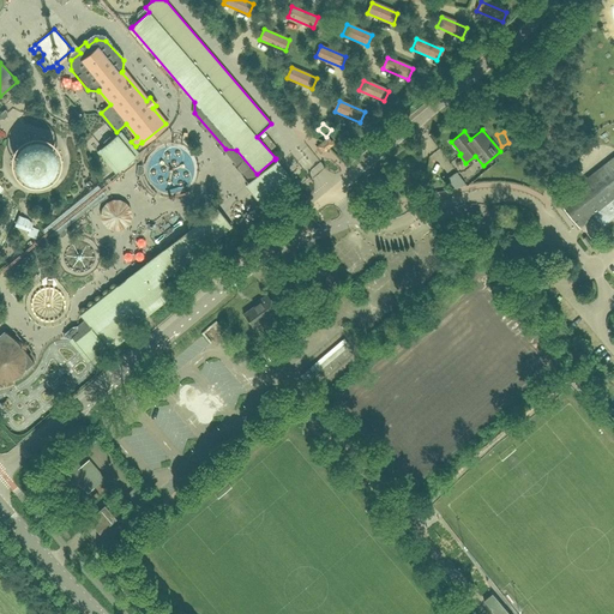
[(137,150),(122,134),(110,144),(106,149),(102,151),(101,152),(116,172),(138,154),(137,150)]
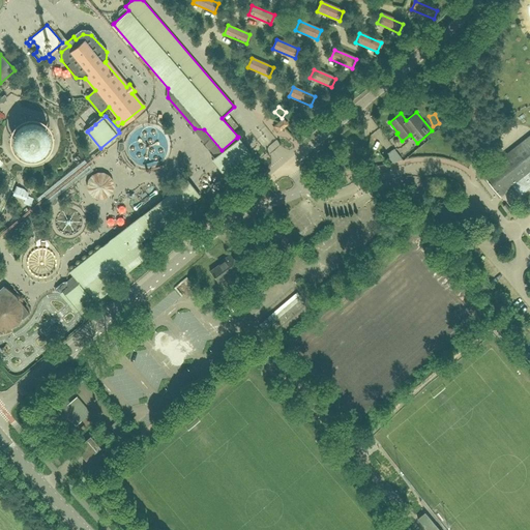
[(277,122),(274,125),(280,130),(284,127),(288,123),(283,118),(277,122)]
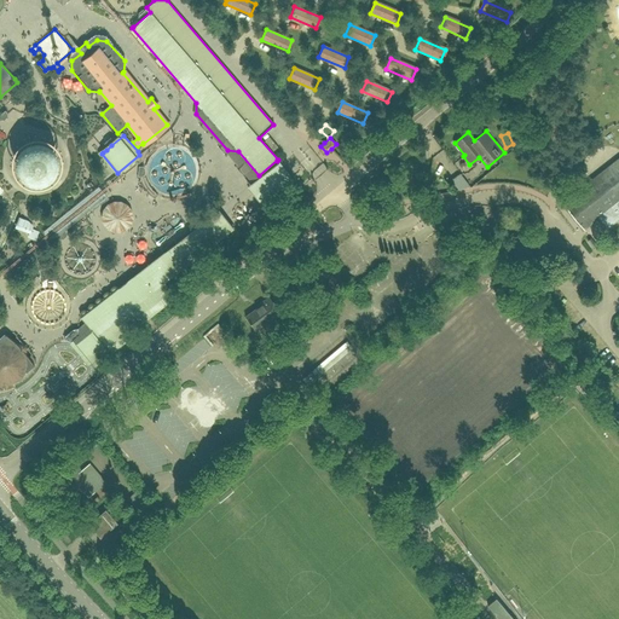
[(618,160),(562,204),(570,214),(583,230),(597,217),(607,229),(618,218),(618,160)]
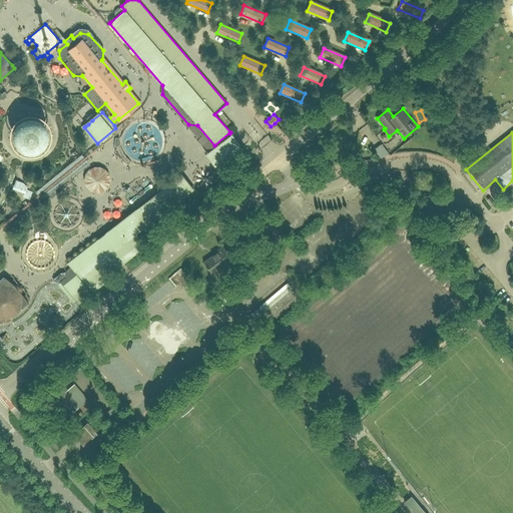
[(217,170),(244,149),(236,139),(235,139),(236,140),(210,160),(209,160),(216,169),(217,170)]
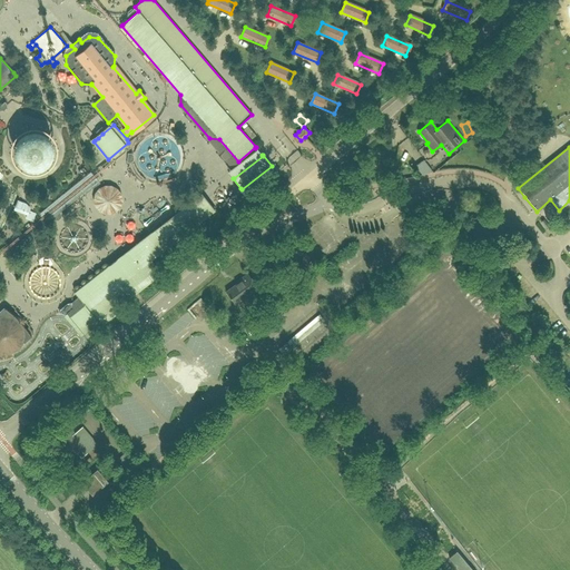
[(233,174),(242,167),(237,161),(228,168),(233,174)]
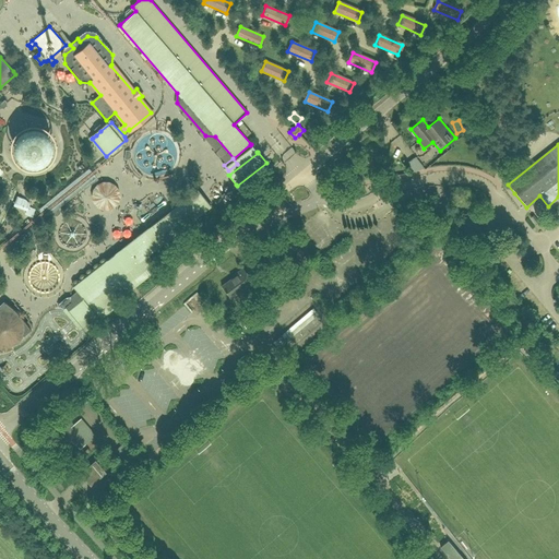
[(94,191),(93,197),(94,202),(97,207),(103,210),(108,210),(114,207),(117,203),(118,198),(117,192),(114,188),(108,185),(103,185),(98,187),(94,191)]
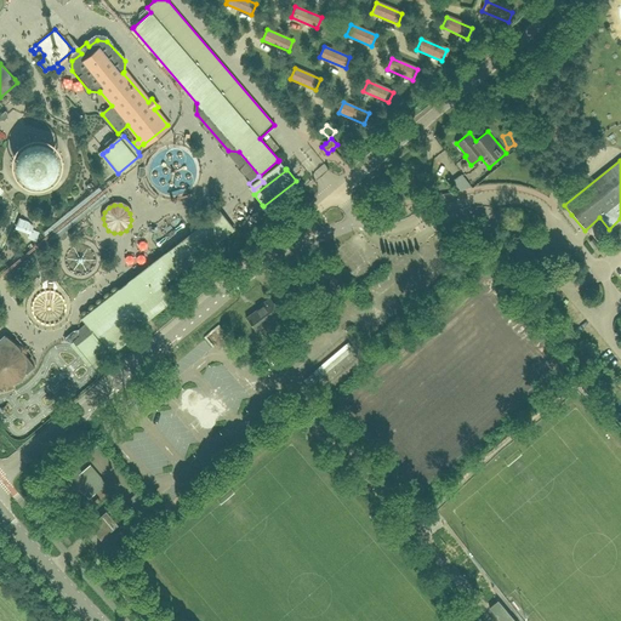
[(240,224),(245,227),(250,227),(254,224),(257,221),(258,216),(257,211),(255,208),(250,205),(245,205),(240,208),(238,211),(237,215),(237,216),(238,221),(240,224)]
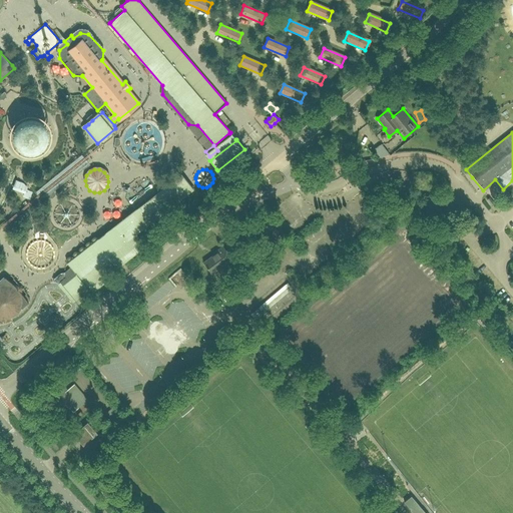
[(13,188),(25,194),(29,186),(16,180),(13,188)]
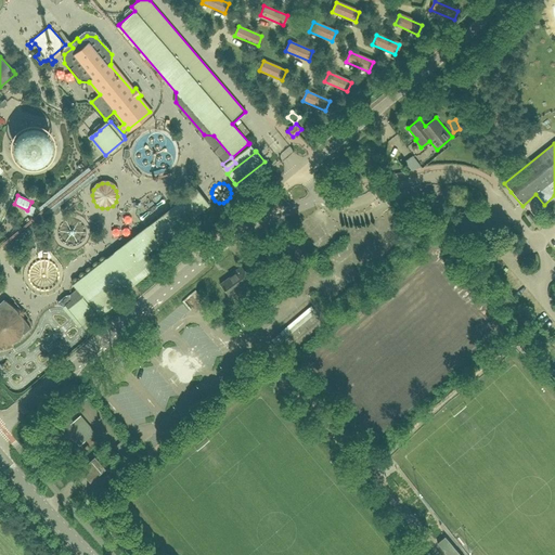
[(119,294),(108,302),(110,305),(158,267),(149,254),(208,205),(204,199),(201,202),(197,197),(125,254),(132,263),(110,282),(119,294)]
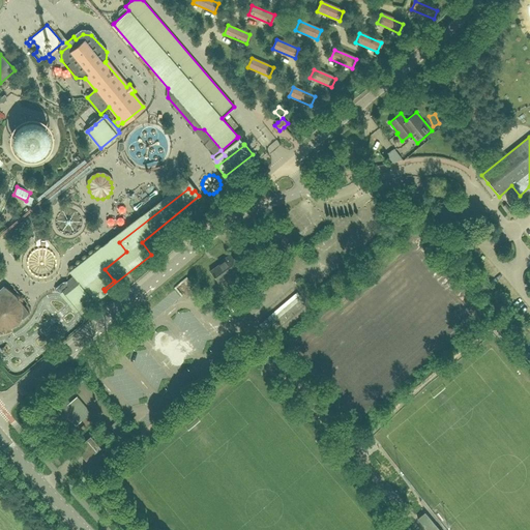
[(291,196),(282,199),(284,204),(293,202),(291,196)]
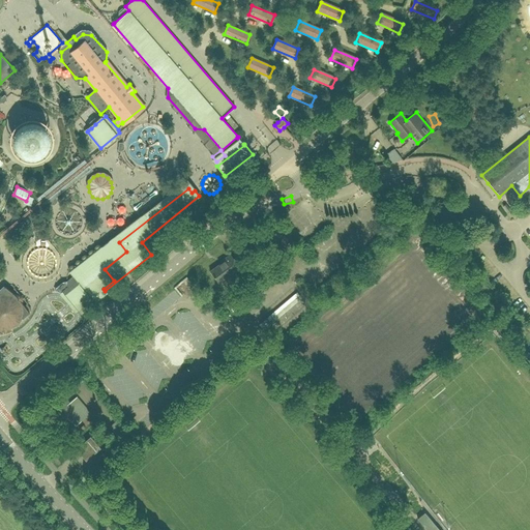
[(31,205),(33,199),(28,197),(25,203),(31,205)]
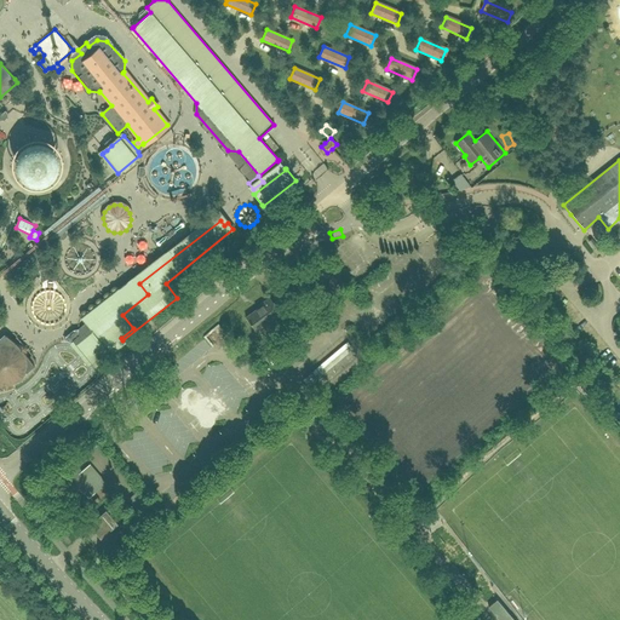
[(59,254),(59,260),(61,268),(64,274),(69,277),(76,280),(82,280),(90,279),(92,276),(95,274),(97,271),(98,269),(101,262),(101,256),(98,250),(93,244),(91,242),(87,241),(80,239),(74,240),(69,242),(68,244),(63,248),(59,254)]
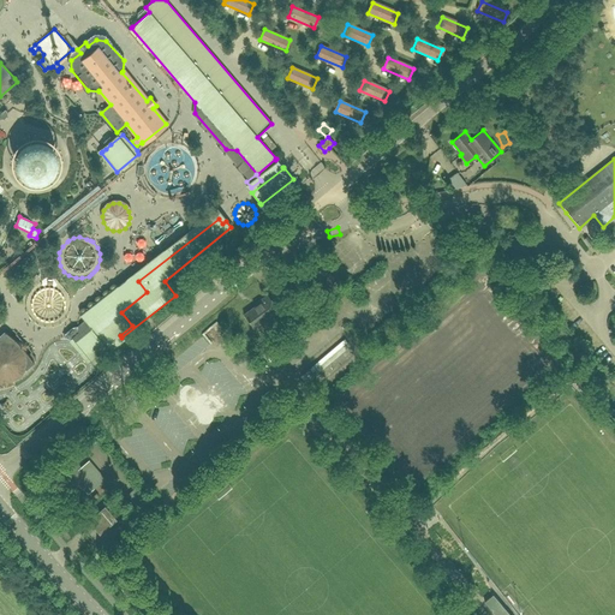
[(304,312),(282,282),(273,290),(294,318),(304,312)]
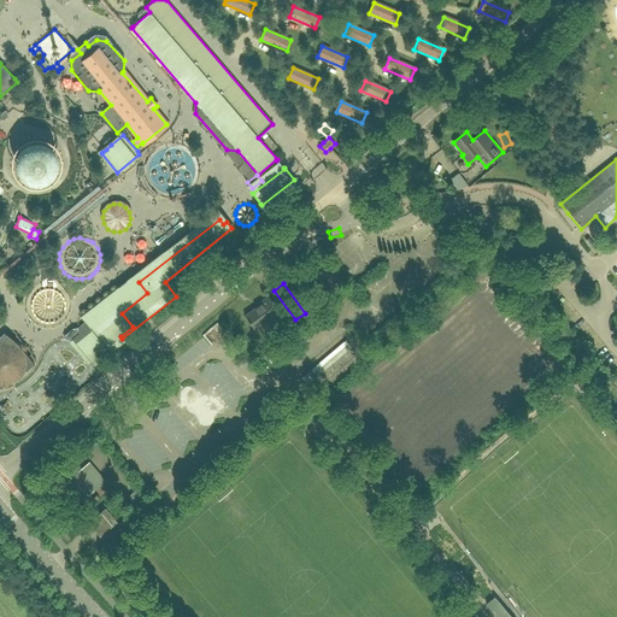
[(110,305),(107,303),(115,297),(109,291),(81,312),(90,324),(101,316),(99,312),(110,305)]
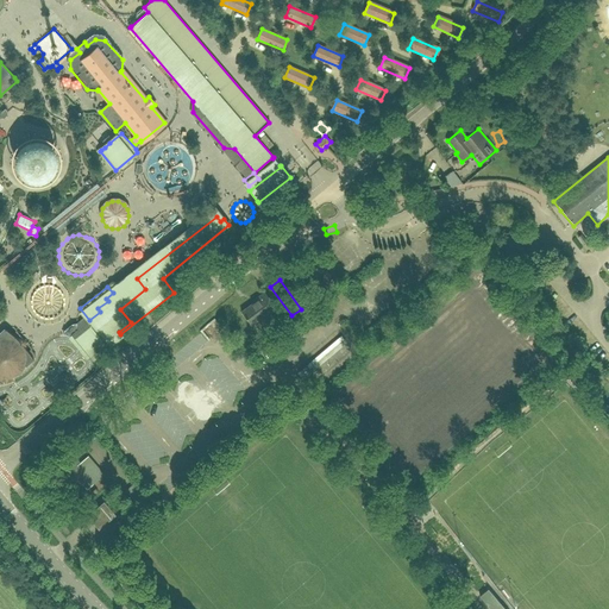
[(267,316),(277,309),(264,293),(252,301),(253,302),(242,312),(251,325),(265,315),(267,316)]
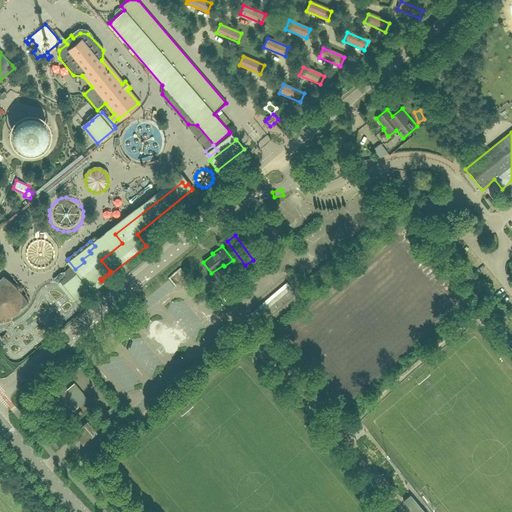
[(63,273),(63,272),(61,273),(54,278),(53,281),(58,282),(64,278),(63,273)]
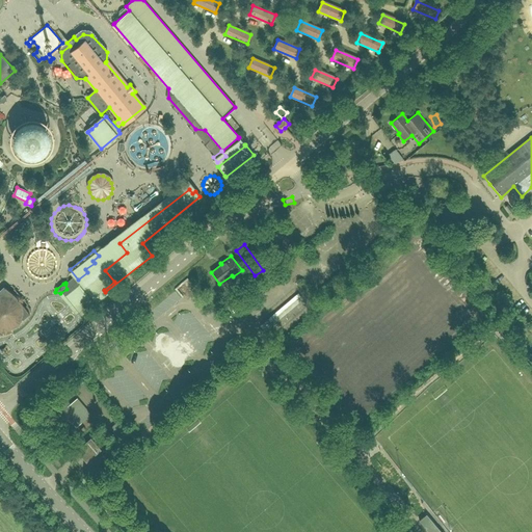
[(21,320),(22,319),(23,319),(33,310),(8,285),(5,287),(4,287),(0,291),(0,333),(2,333),(4,333),(5,333),(7,333),(9,333),(11,333),(12,331),(11,329),(14,328),(15,327),(16,326),(18,325),(19,324),(20,323),(20,322),(21,320)]
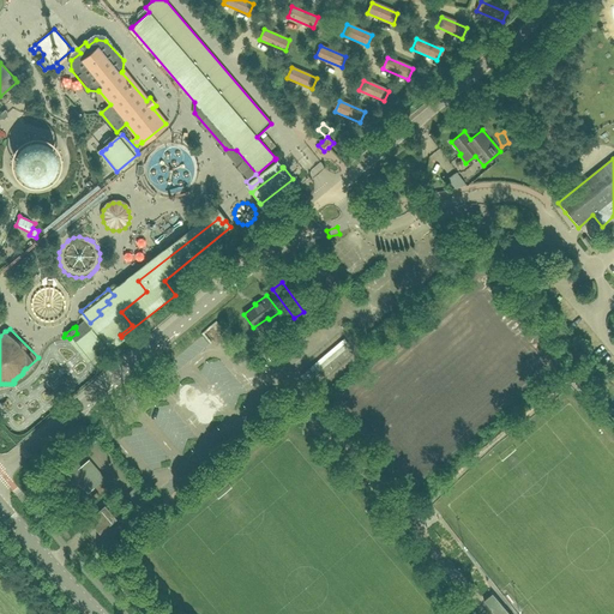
[(80,468),(72,457),(55,469),(80,499),(104,481),(89,462),(80,468)]
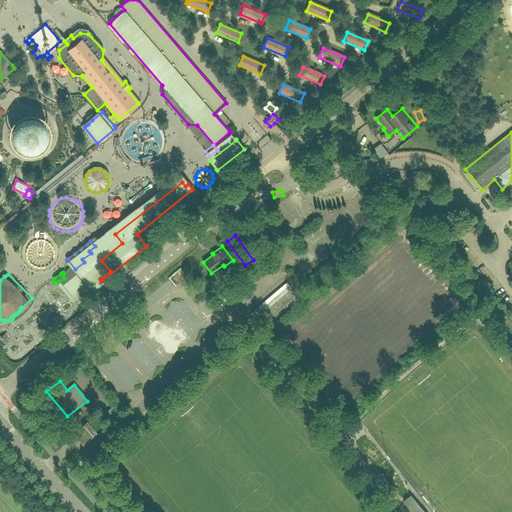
[(83,444),(96,433),(87,422),(74,434),(83,444)]
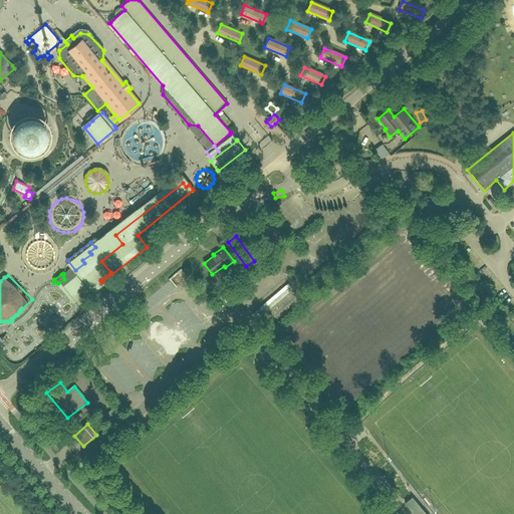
[(426,513),(411,497),(404,502),(414,513),(426,513)]
